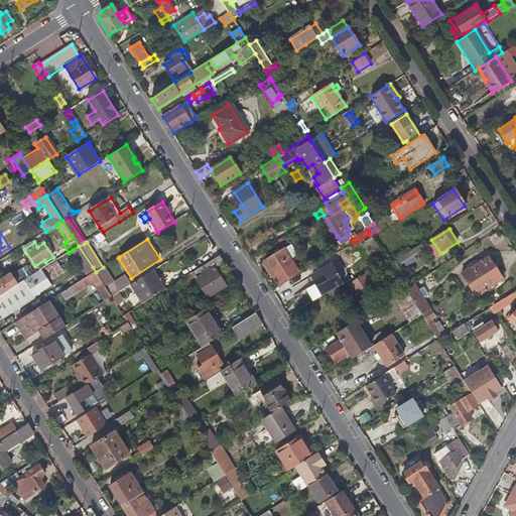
[(290,244),(285,248),(264,262),(279,284),(299,271),(292,258),(297,255),(290,244)]
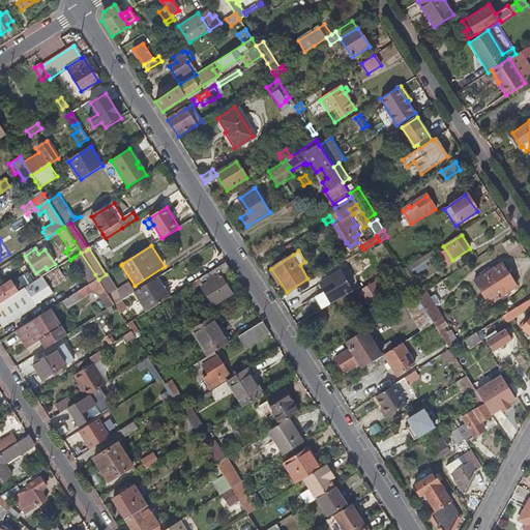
[(432,251),(408,266),(412,271),(436,257),(432,251)]
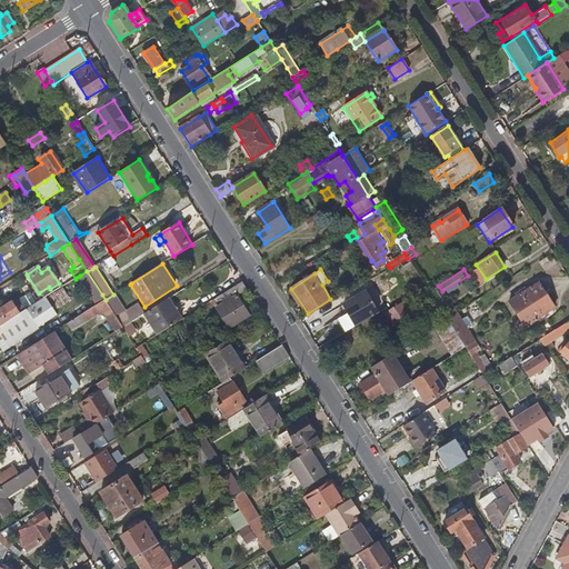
[(102,295),(87,271),(80,276),(98,305),(106,300),(102,295)]
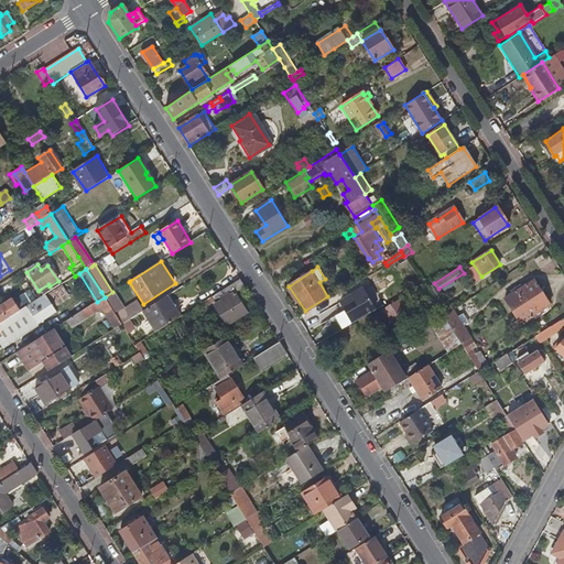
[(235,294),(246,288),(240,280),(204,303),(207,307),(213,304),(227,326),(247,314),(235,294)]
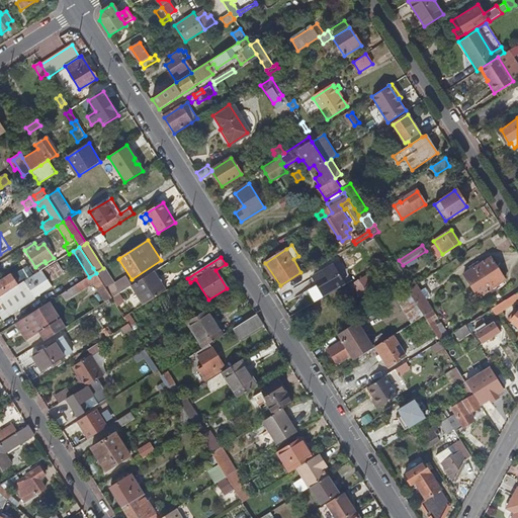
[(391,265),(385,257),(376,262),(386,278),(395,272),(394,269),(391,265)]
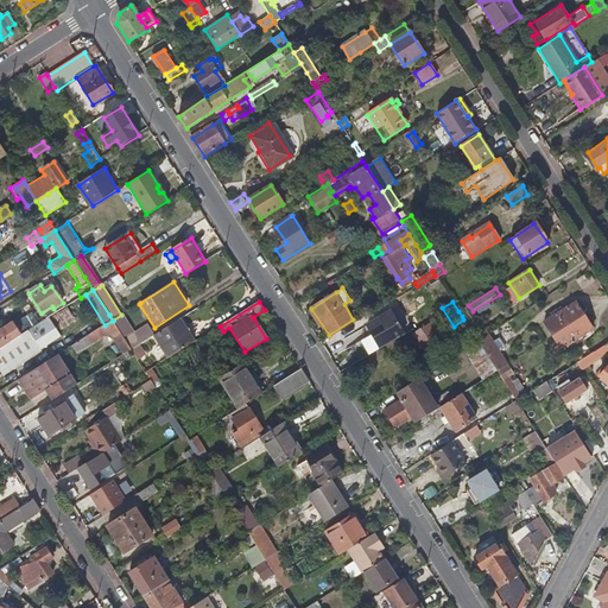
[(593,329),(576,303),(545,322),(562,349),(593,329)]
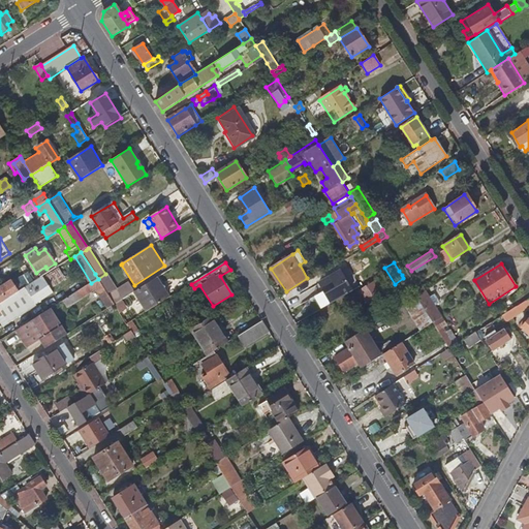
[(43,276),(52,289),(67,280),(59,267),(43,276)]
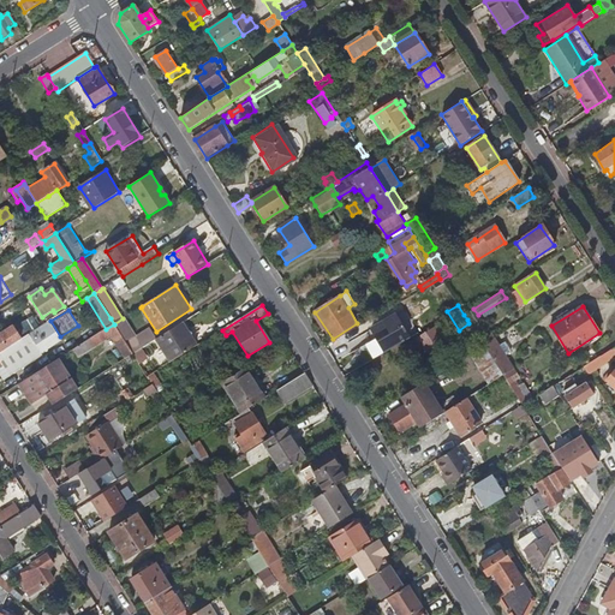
[(370,328),(384,351),(407,336),(393,314),(370,328)]
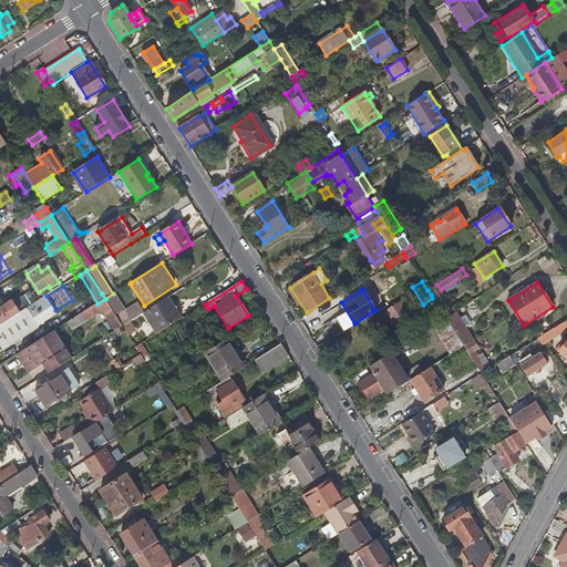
[(436,291),(431,295),(432,298),(433,299),(436,303),(444,317),(445,319),(451,315),(436,291)]
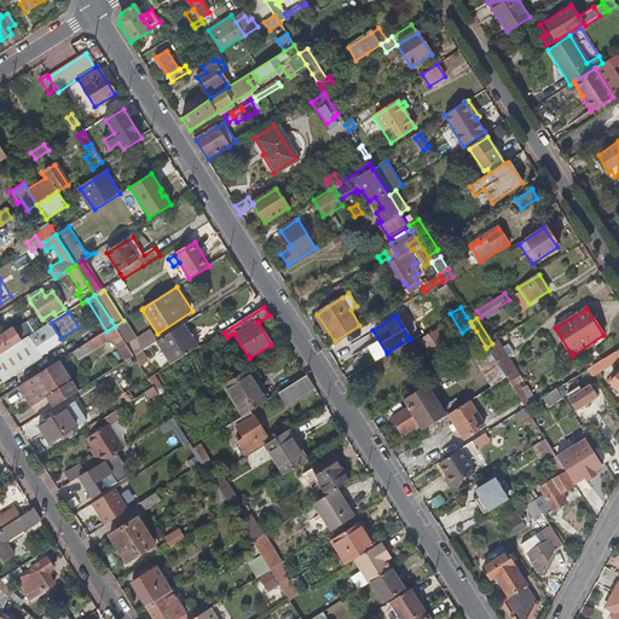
[(127,346),(134,357),(144,351),(158,341),(150,329),(138,337),(126,319),(123,320),(115,327),(127,346)]
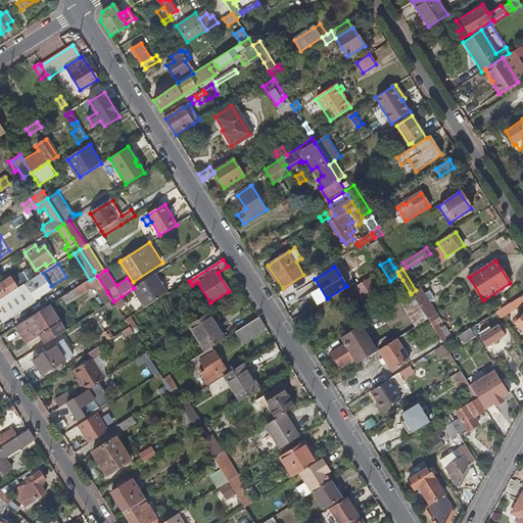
[(43,273),(35,278),(29,282),(29,285),(24,288),(22,286),(19,288),(0,300),(0,316),(4,322),(54,290),(51,286),(43,273)]
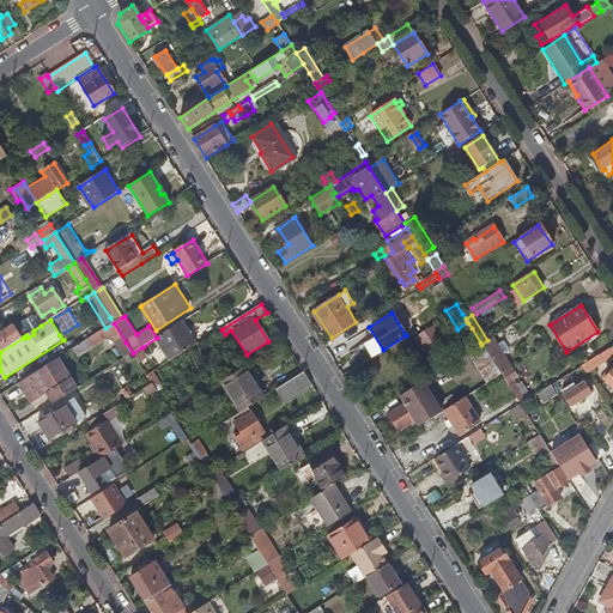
[(447,332),(438,320),(407,340),(414,352),(447,332)]
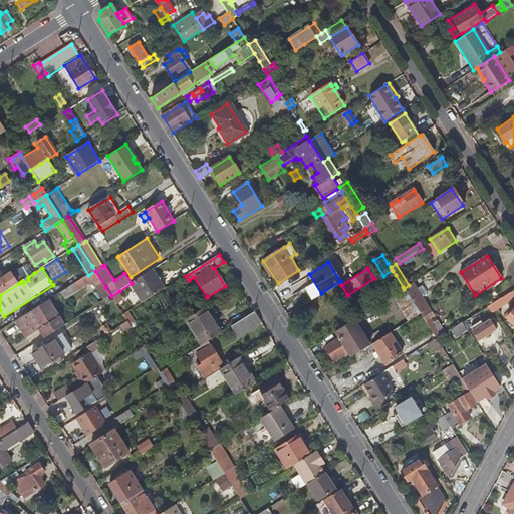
[(166,289),(153,269),(133,282),(145,302),(166,289)]
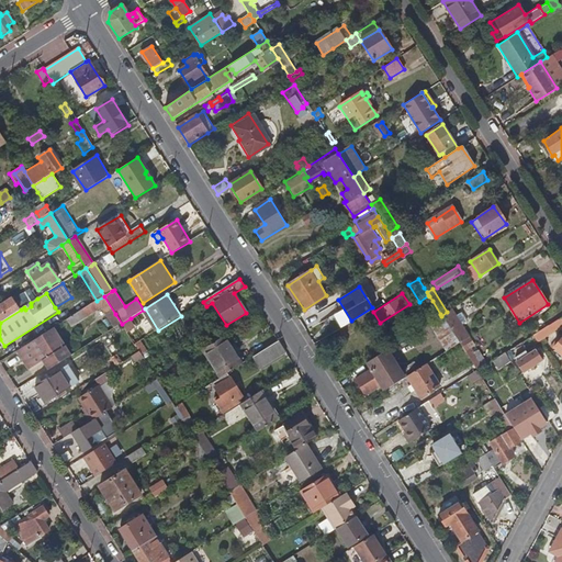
[(115,327),(122,324),(115,314),(104,296),(97,301),(67,319),(69,324),(82,316),(85,318),(103,307),(115,327)]
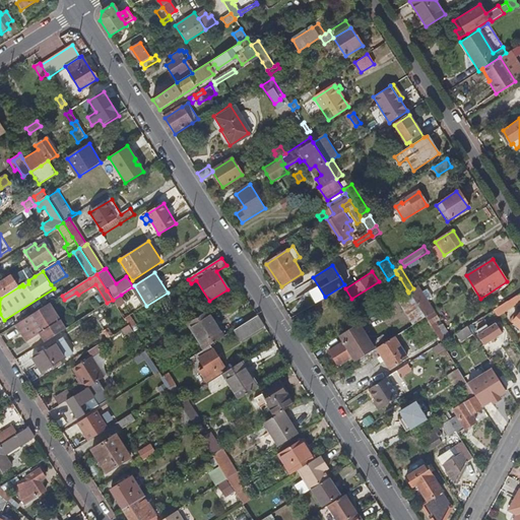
[(13,276),(0,284),(0,299),(19,286),(13,276)]
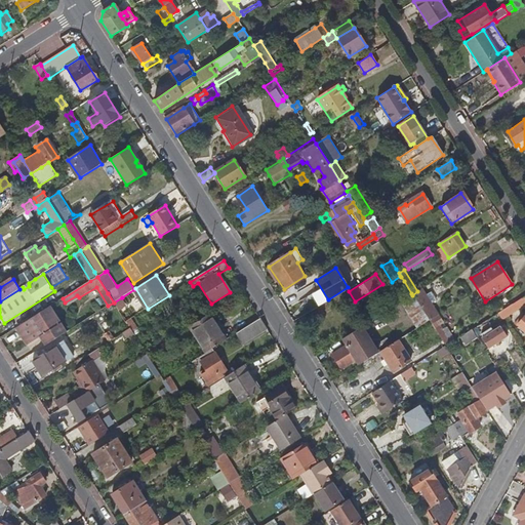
[(407,295),(411,293),(404,281),(399,284),(407,295)]
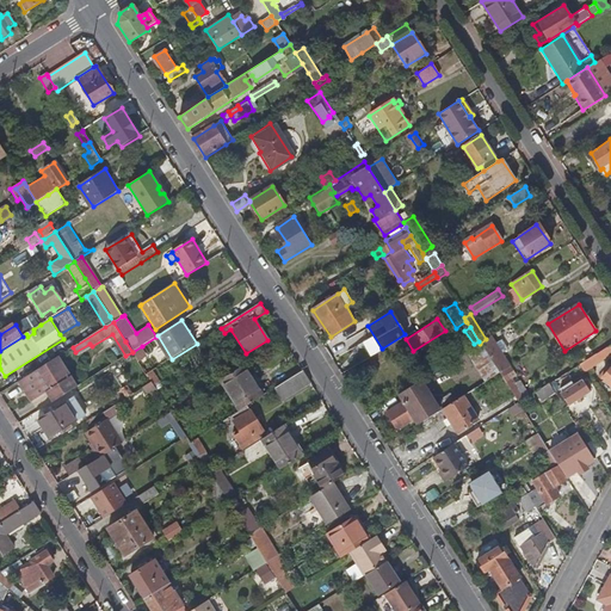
[(352,331),(339,340),(352,360),(366,350),(352,331)]
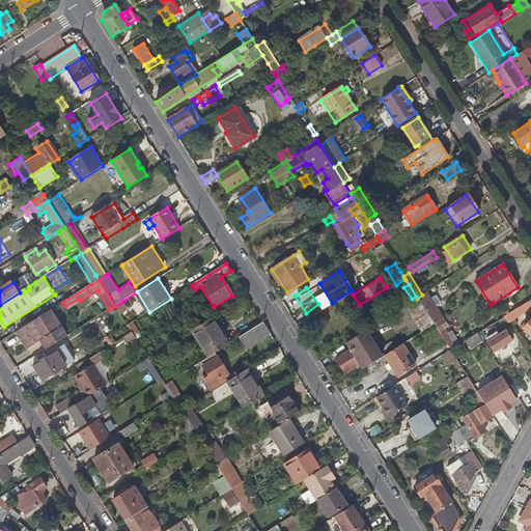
[(407,303),(412,299),(403,287),(392,295),(396,301),(402,298),(407,303)]
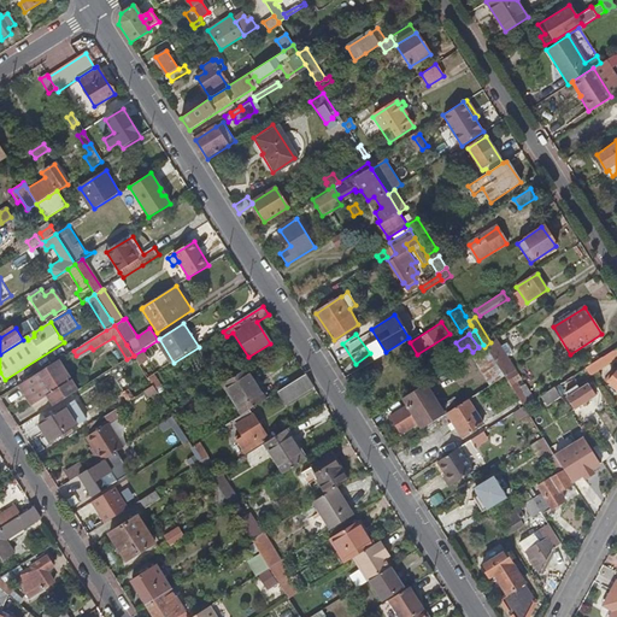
[(499,348),(494,340),(491,342),(485,347),(504,377),(523,407),(534,400),(506,358),(512,353),(505,345),(499,348)]
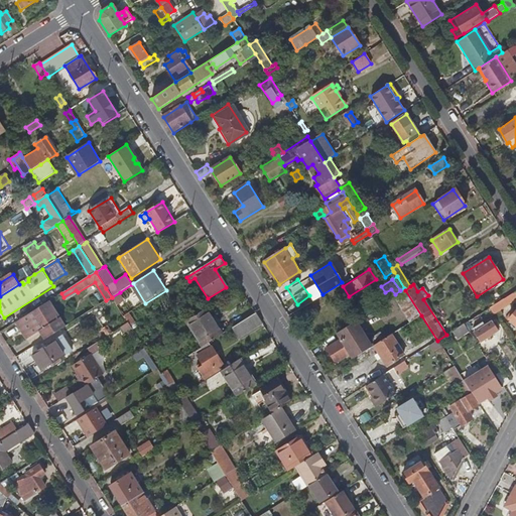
[(421,315),(405,290),(394,297),(409,323),(421,315)]
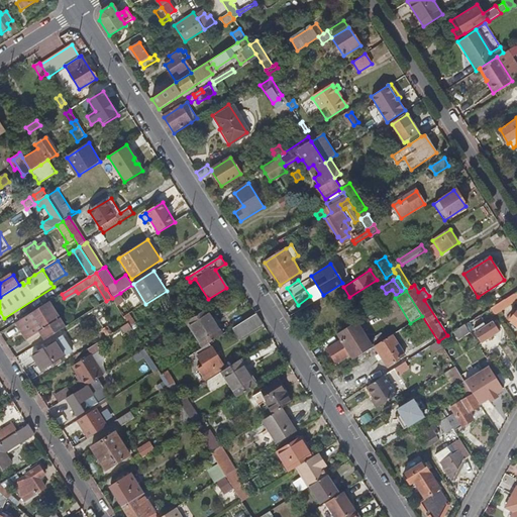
[(516,299),(516,292),(516,291),(489,309),(502,328),(505,326),(500,318),(497,312),(500,310),(516,299)]
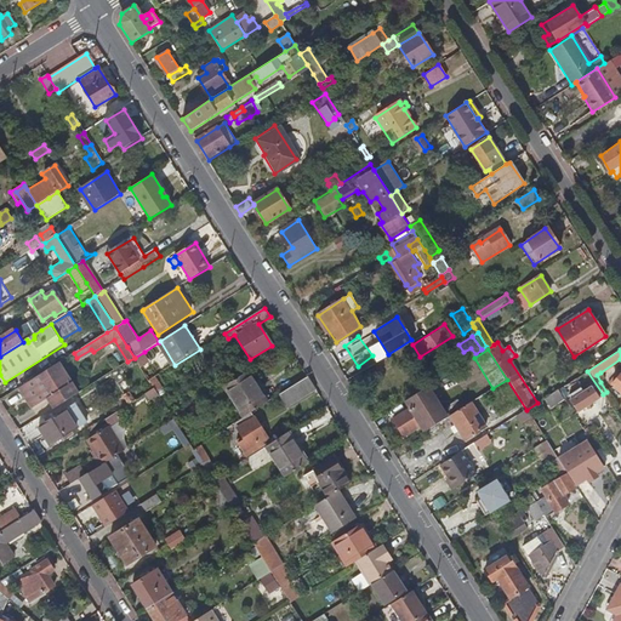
[(151,362),(144,352),(135,358),(137,363),(141,368),(151,362)]
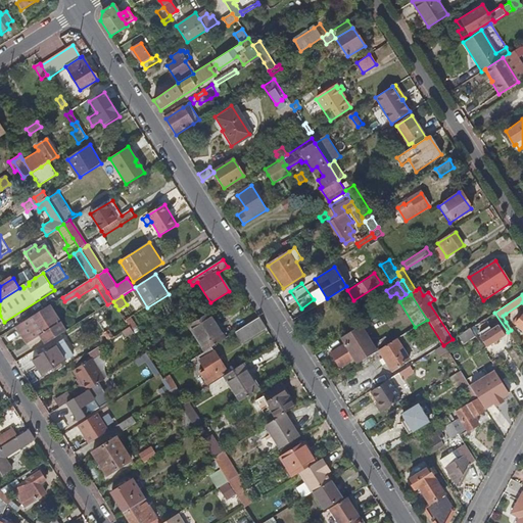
[(379,308),(374,298),(360,307),(366,317),(379,308)]
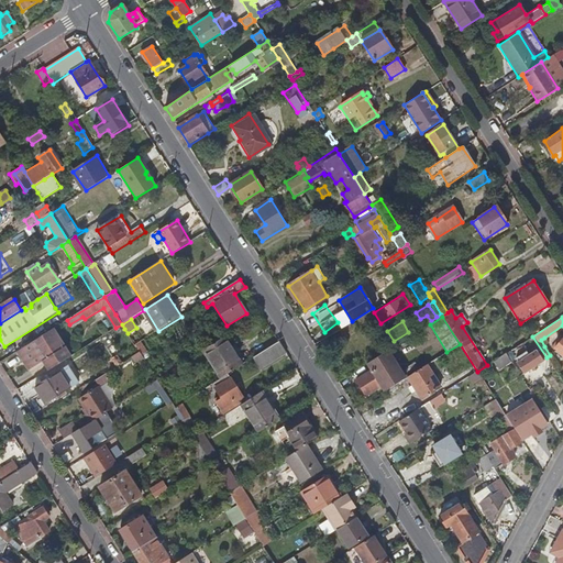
[(29,372),(44,362),(64,349),(53,330),(17,353),(29,372)]
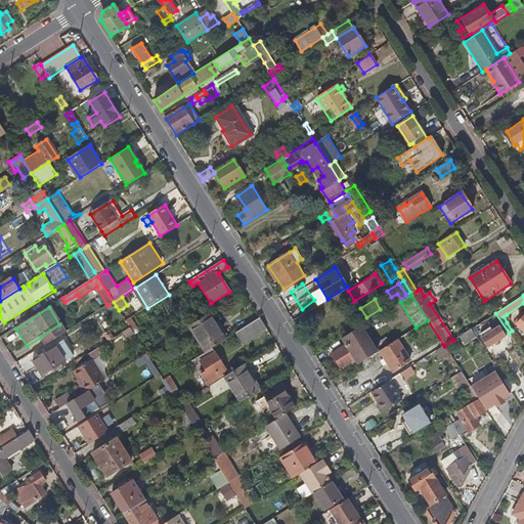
[(366,317),(360,308),(358,310),(364,318),(366,317)]
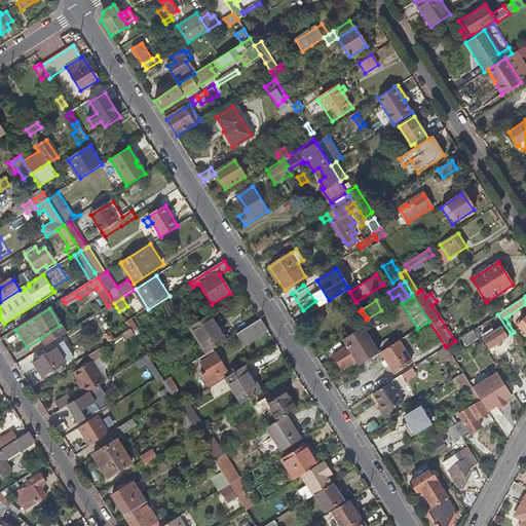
[(213,350),(228,341),(212,314),(188,330),(204,357),(213,350)]
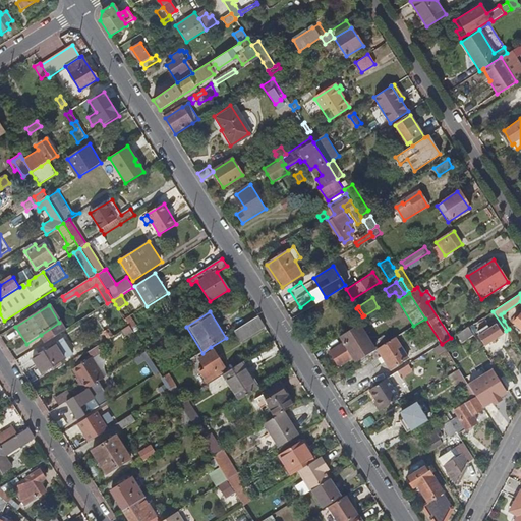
[(520,314),(520,313),(518,316),(516,315),(510,324),(513,326),(514,325),(520,329),(520,314)]
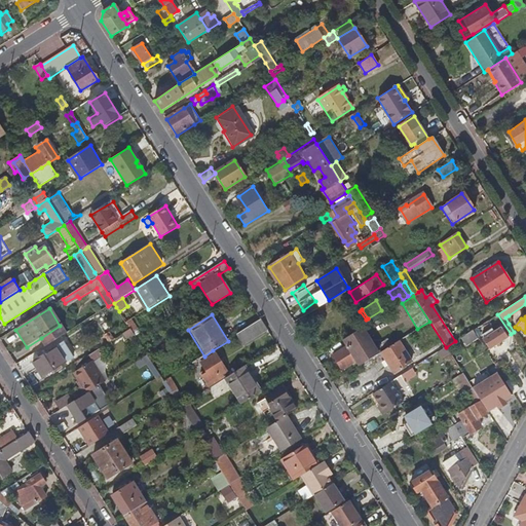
[(139,329),(133,320),(126,324),(130,330),(133,333),(139,329)]
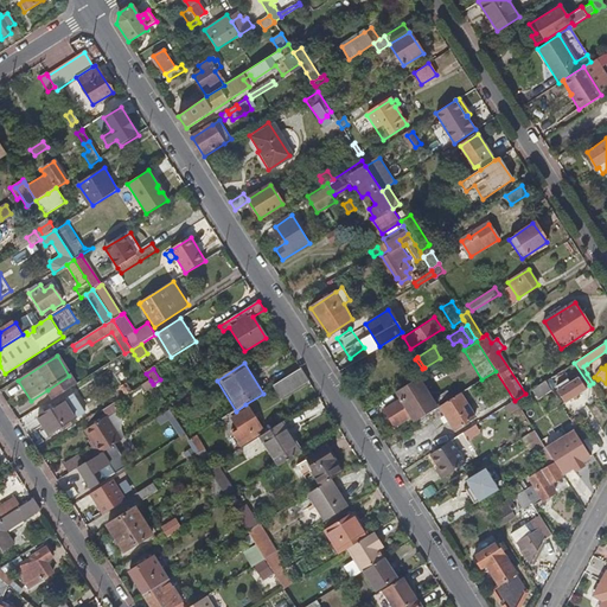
[(281,398),(310,381),(301,369),(273,387),(281,398)]
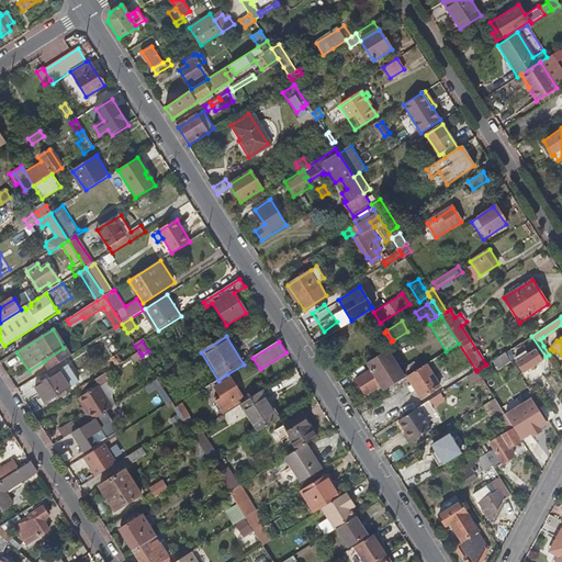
[(48,370),(69,357),(64,348),(44,361),(48,370)]
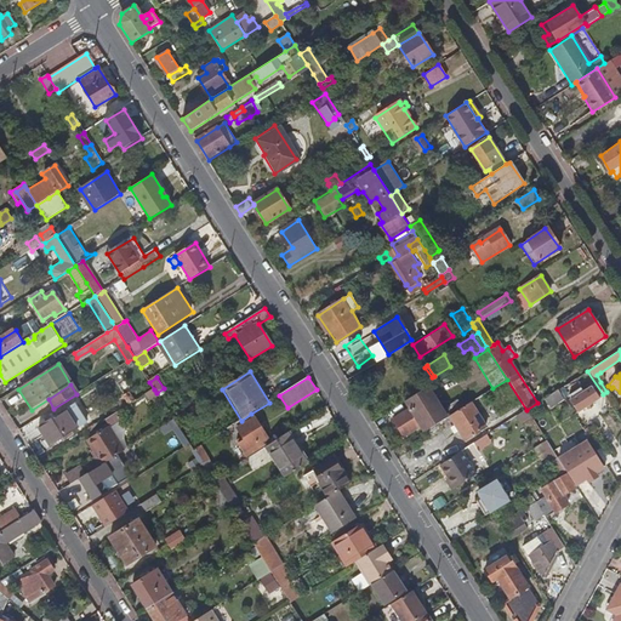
[(442,409),(428,387),(405,402),(409,408),(393,419),(404,436),(420,425),(425,432),(448,417),(442,409)]
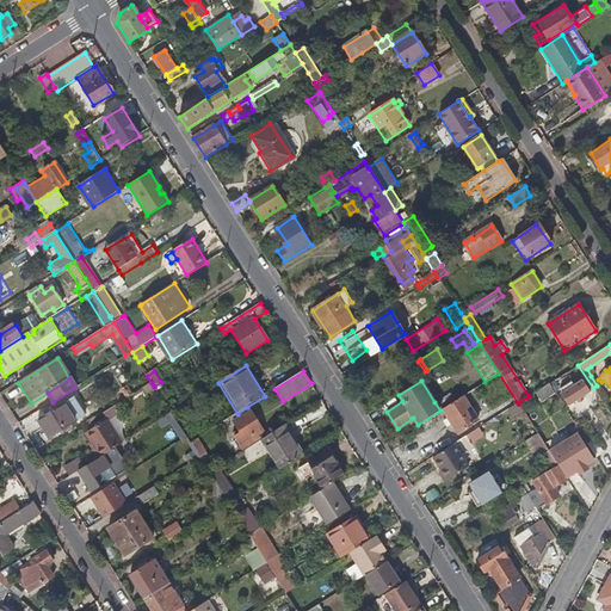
[(562,395),(575,387),(571,382),(559,389),(562,395)]
